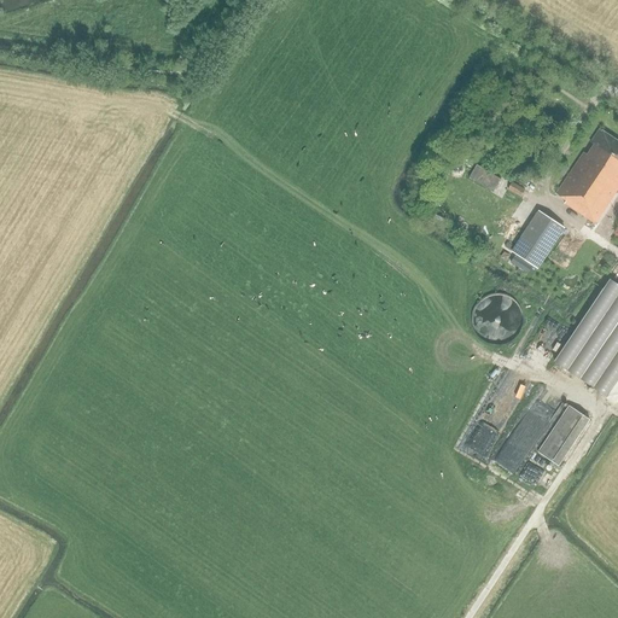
[(583,152),(555,194),(565,200),(564,203),(594,223),(617,188),(617,141),(599,129),(590,143),(594,145),(587,155),(583,152)]
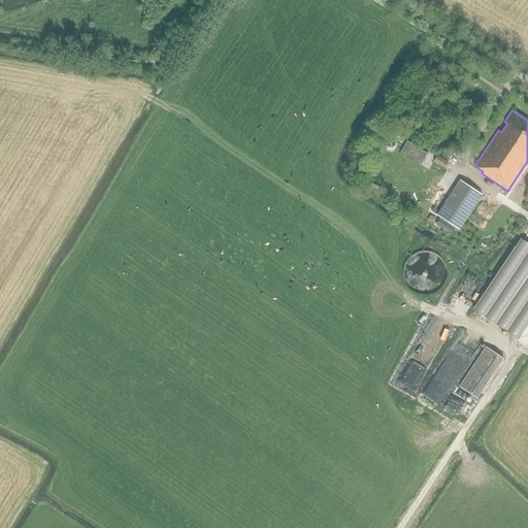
[(406,141),(400,152),(420,163),(421,164),(428,154),(406,141)]
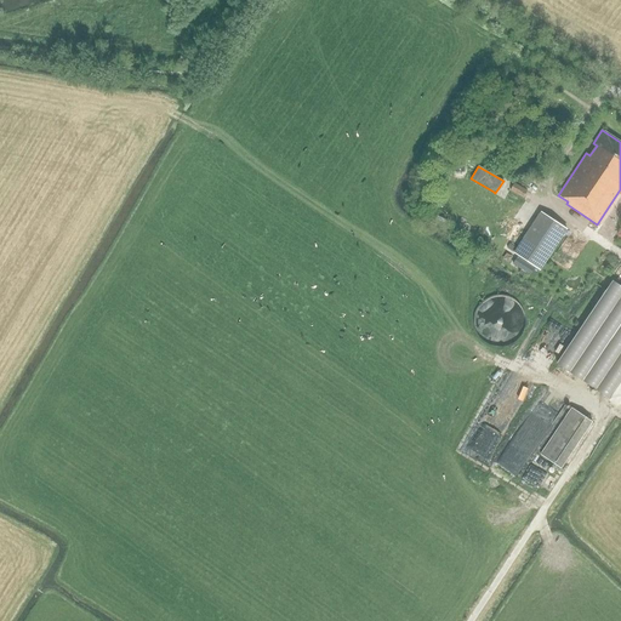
[(528,192),(514,183),(510,191),(523,198),(528,192)]
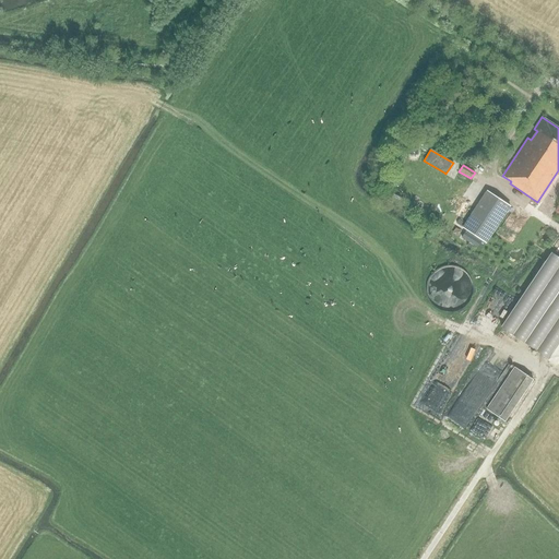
[(463,227),(486,242),(510,206),(487,191),(463,227)]
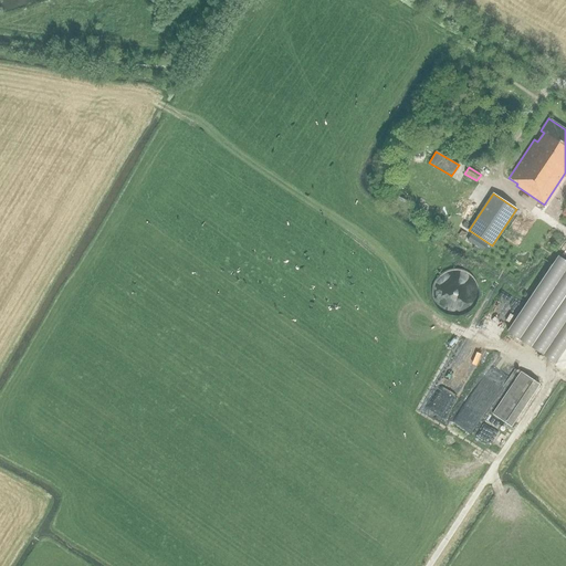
[(565,261),(557,257),(507,332),(555,363),(565,346),(565,261)]
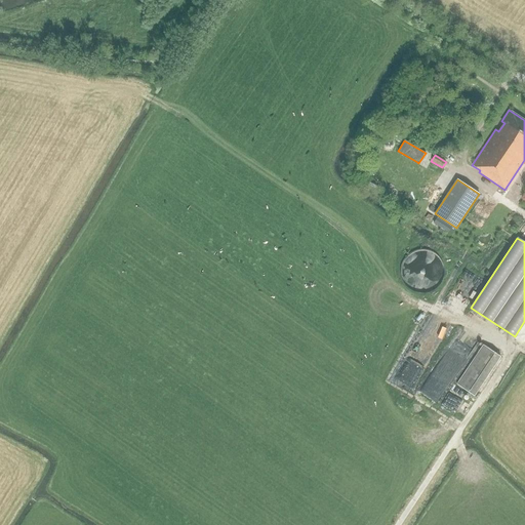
[(402,264),(401,272),(402,280),(407,287),(414,291),(422,293),(431,291),(438,287),(443,280),(444,272),(443,264),(438,256),(431,251),(422,249),(414,251),(407,256),(402,264)]
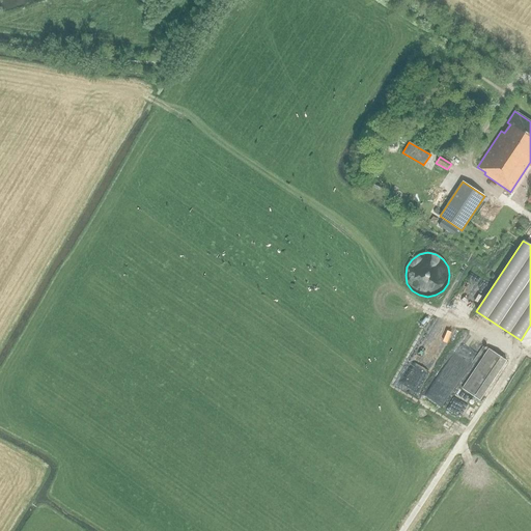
[(507,360),(488,348),(462,389),(479,401),(507,360)]
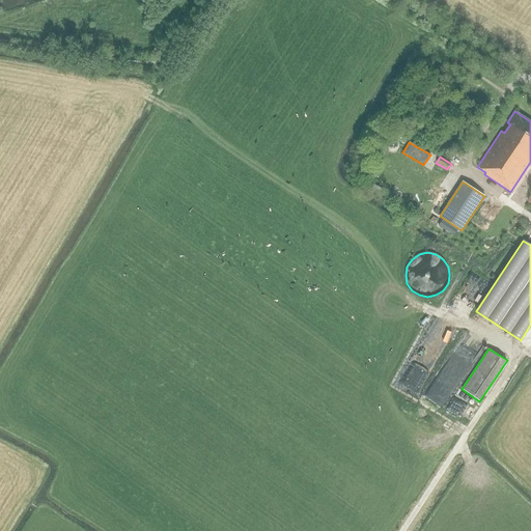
[(420,385),(423,376),(414,372),(410,381),(420,385)]
